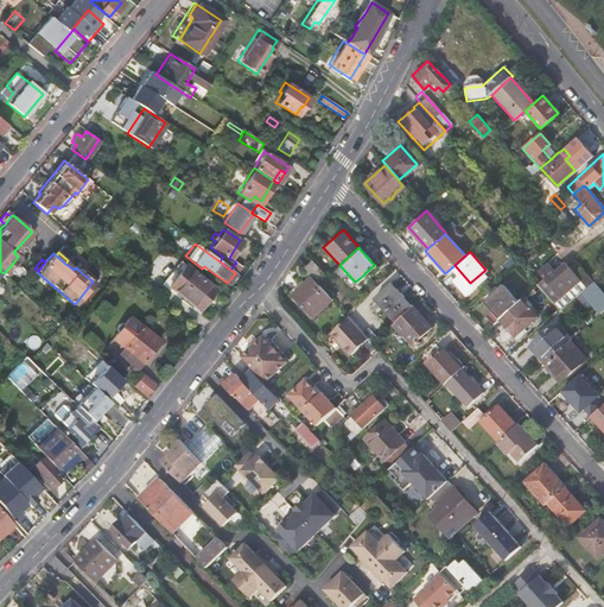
[(19,265),(14,261),(8,269),(13,272),(19,265)]
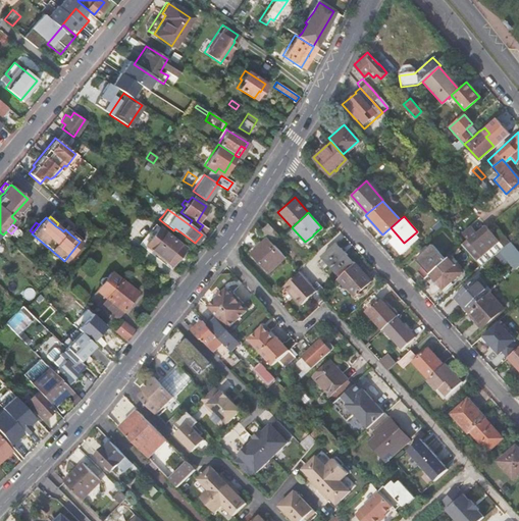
[(154,224),(141,242),(169,264),(183,247),(154,224)]
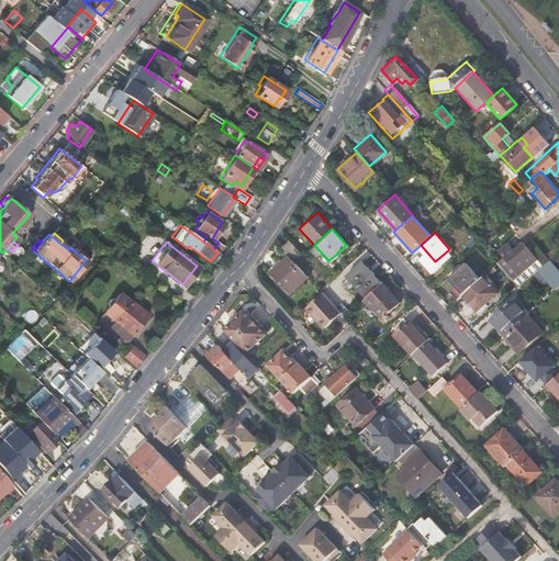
[(287,242),(281,247),(292,260),(299,255),(287,242)]
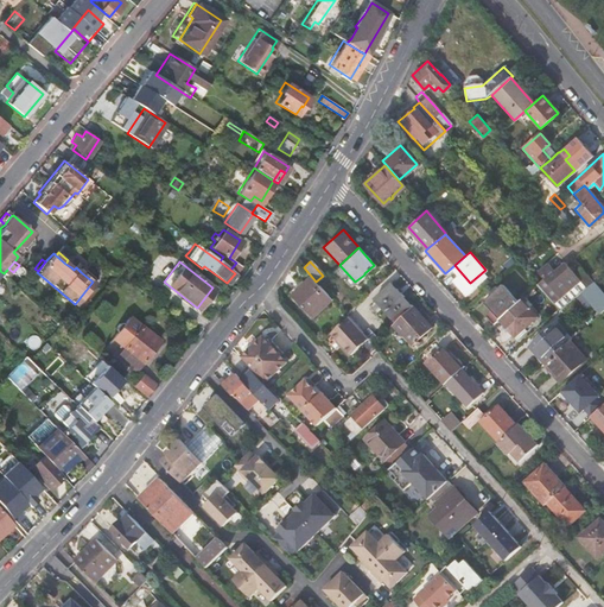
[(535,285),(552,303),(580,279),(586,286),(592,280),(587,274),(580,266),(573,271),(565,261),(554,270),(547,261),(538,270),(542,277),(535,284),(535,285)]
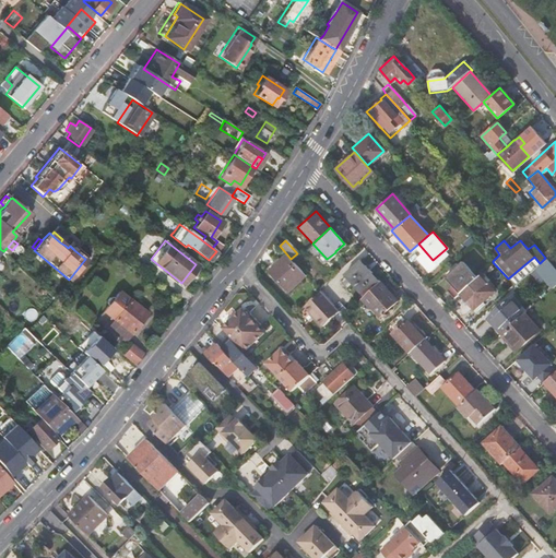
[(552,244),(541,252),(545,258),(555,249),(552,244)]
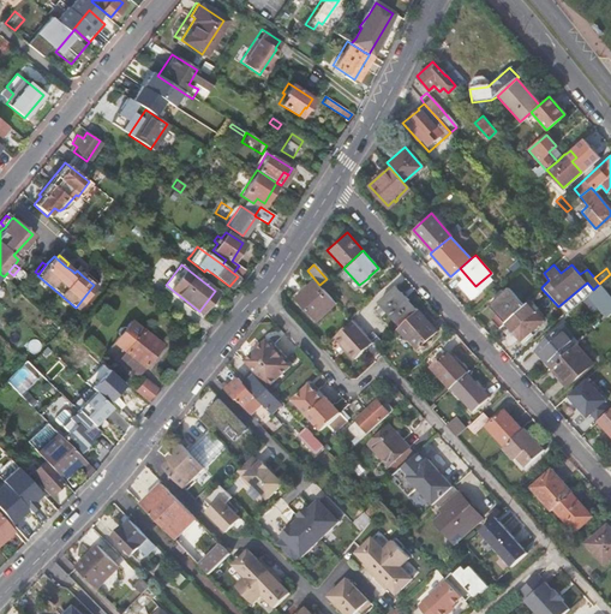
[(84,272),(82,275),(94,285),(96,282),(84,272)]
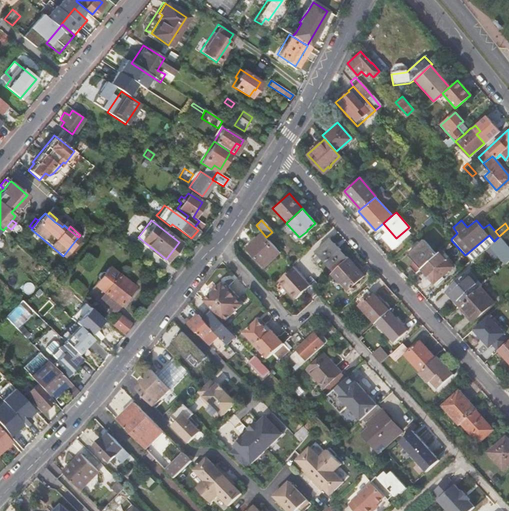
[(262,234),(260,232),(252,239),(254,241),(262,234)]
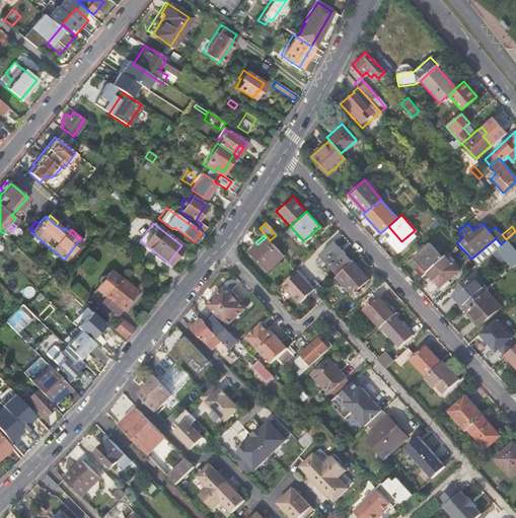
[(258,244),(255,242),(247,249),(265,270),(282,254),(271,242),(266,237),(258,244)]
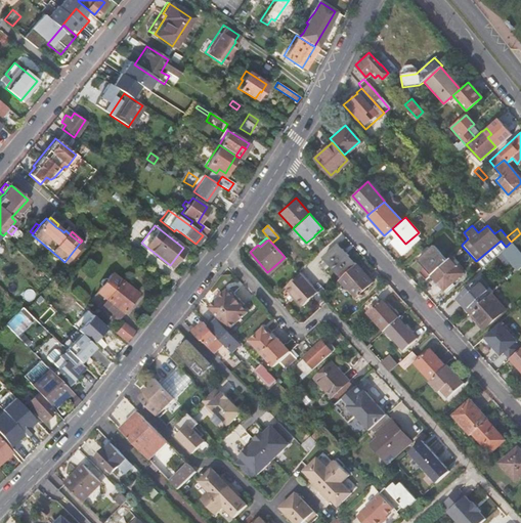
[(476,261),(480,266),(481,267),(501,251),(506,247),(501,241),(476,261)]
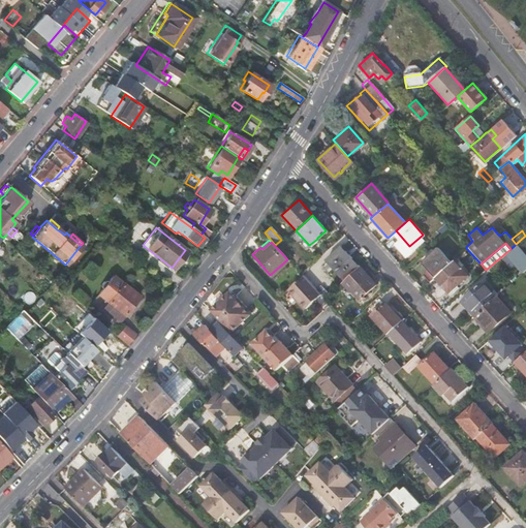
[(511,249),(505,253),(521,272),(525,267),(525,255),(516,244),(511,249)]
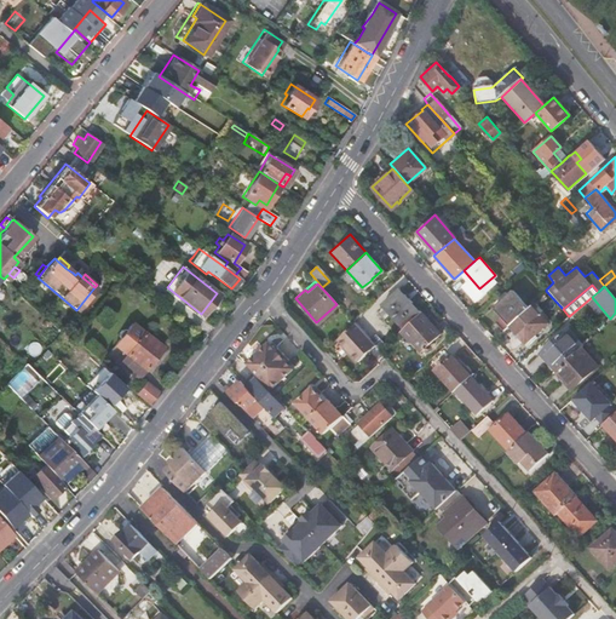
[(401,328),(419,311),(397,287),(379,303),(401,328)]
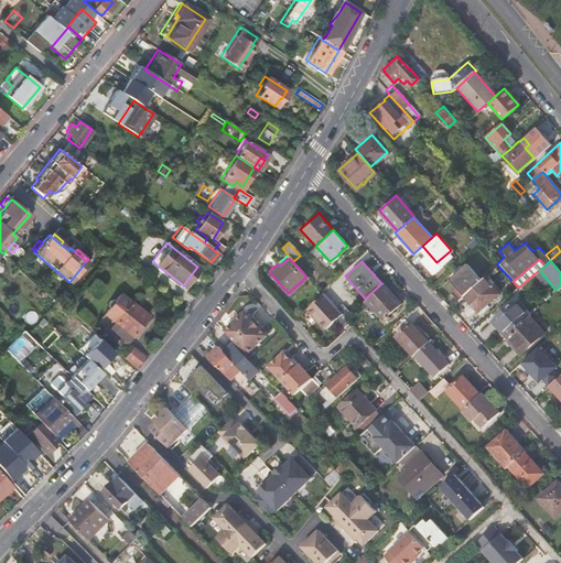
[(448,279),(463,295),(481,280),(465,263),(448,279)]
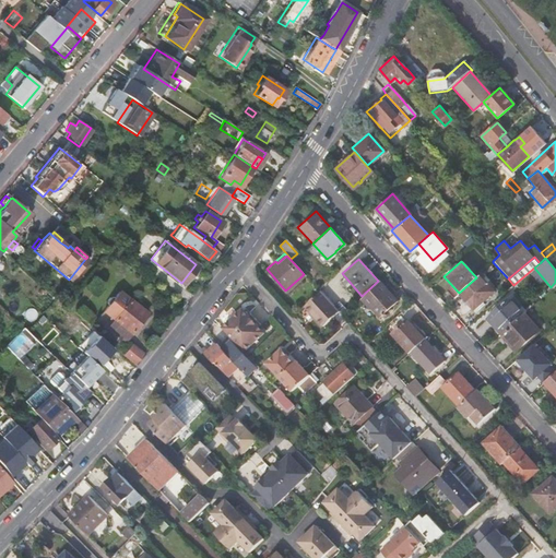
[(476,277),(459,293),(473,308),(493,291),(478,274),(476,277)]
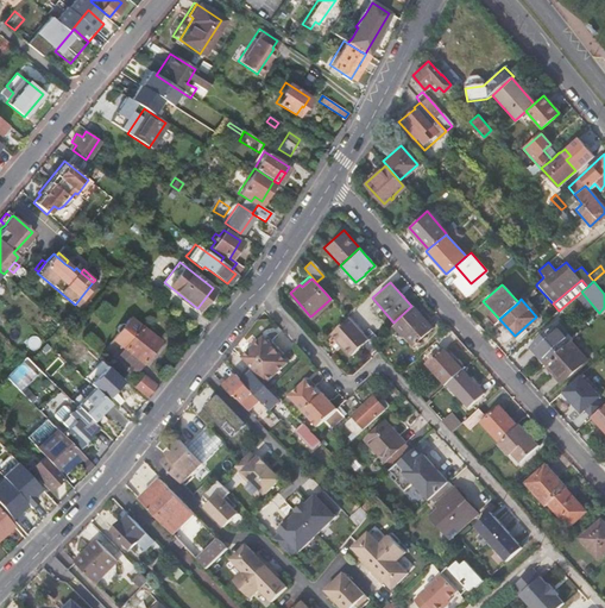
[(430,326),(411,306),(394,323),(411,344),(430,326)]
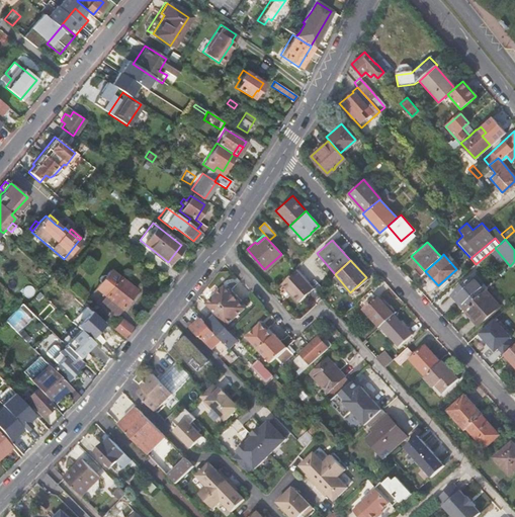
[(295,269),(280,283),(286,290),(297,303),(313,288),(295,269)]
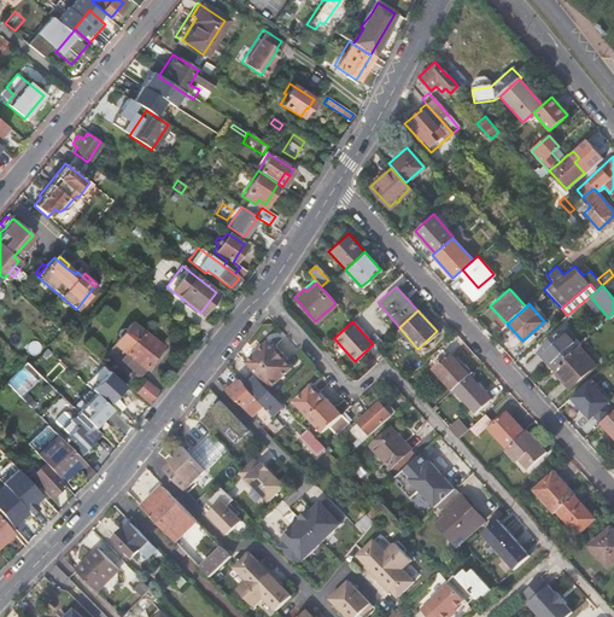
[(134,324),(116,345),(124,351),(117,361),(135,376),(161,344),(134,324)]
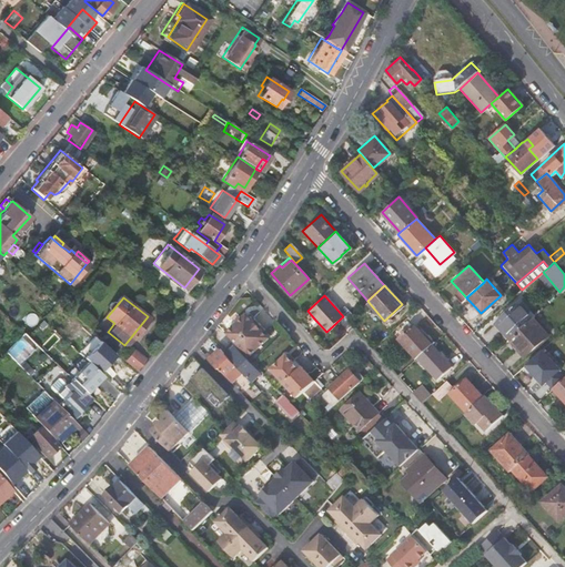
[(493,322),(507,338),(531,317),(532,316),(517,300),(493,322)]
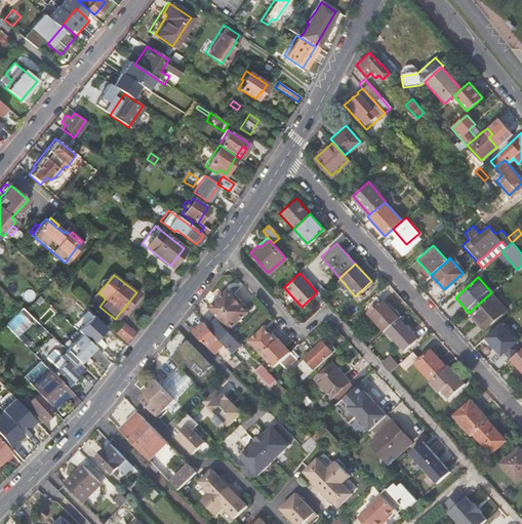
[(227,289),(207,307),(217,318),(238,298),(234,292),(232,294),(228,291),(227,289)]
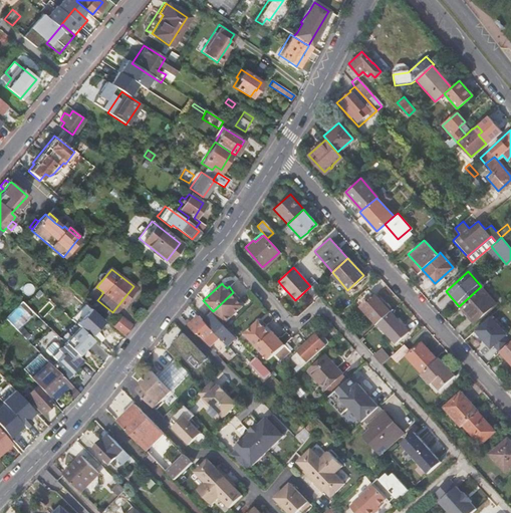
[(77,303),(79,300),(61,284),(57,289),(71,302),(73,300),(77,303)]
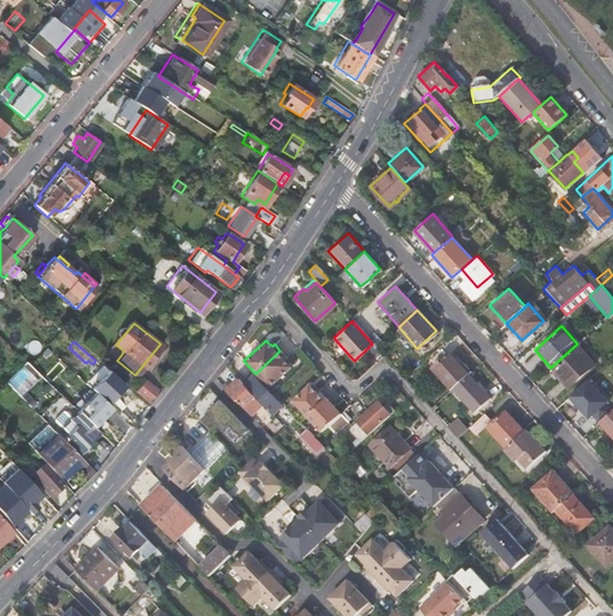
[(576,345),(550,368),(567,385),(593,363),(576,345)]
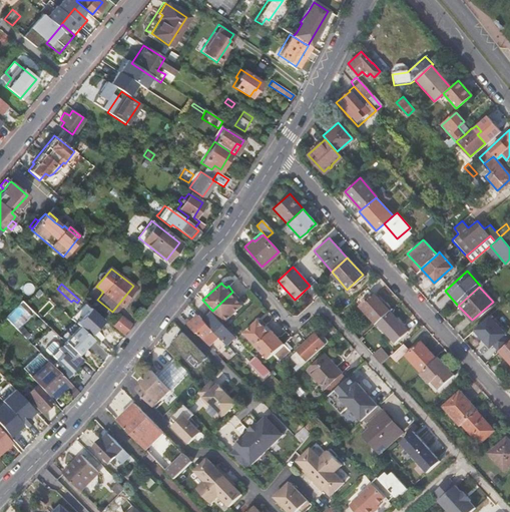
[(295,300),(284,288),(283,290),(293,301),(295,300)]
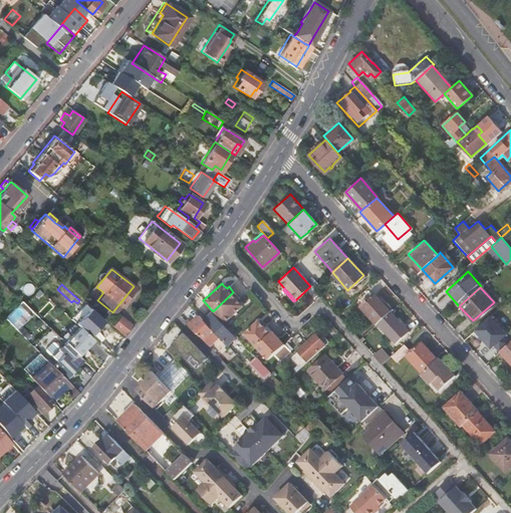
[(233,292),(213,311),(222,321),(223,322),(241,304),(240,302),(237,299),(238,297),(233,292)]
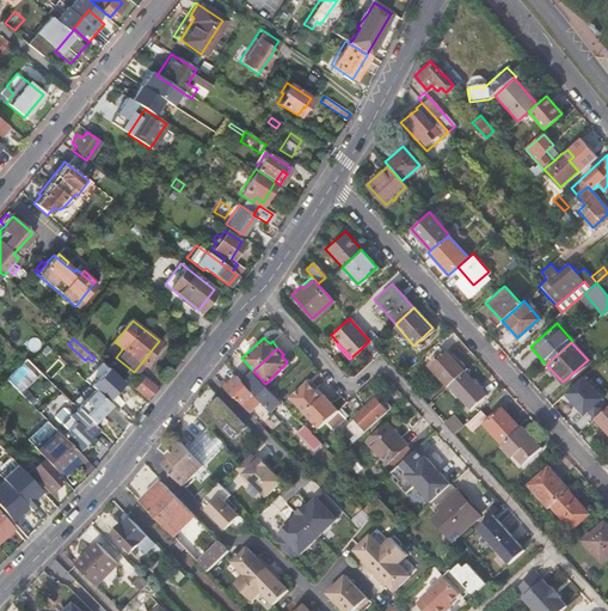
[(447,385),(462,371),(443,349),(427,365),(446,386),(447,385)]
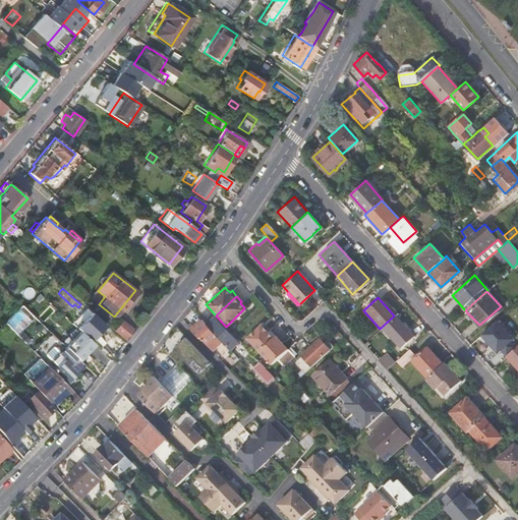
[(3,321),(16,333),(33,315),(20,303),(3,321)]
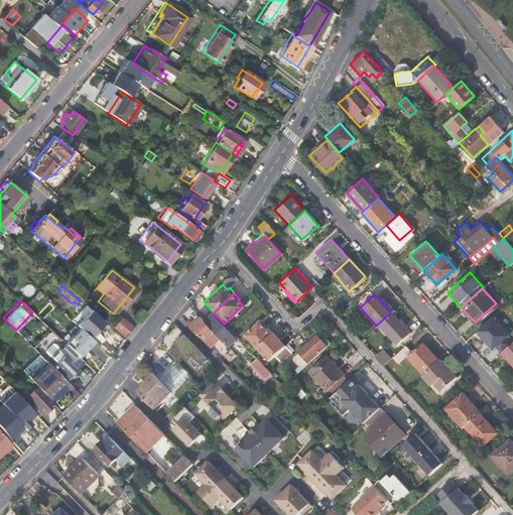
[(201,317),(205,322),(212,314),(209,310),(201,317)]
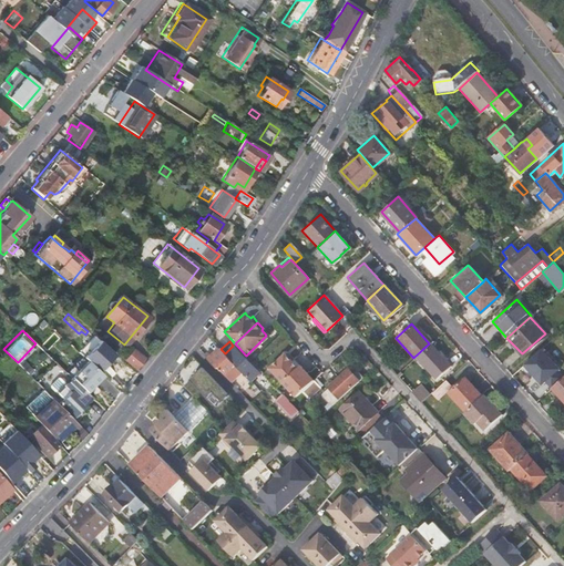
[(449,366),(429,343),(414,357),(434,378),(449,366)]
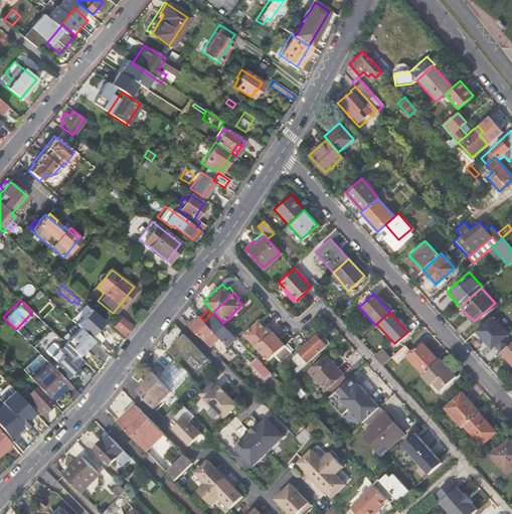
[(212,330),(213,331),(219,337),(226,345),(234,338),(211,314),(204,321),(212,330)]
